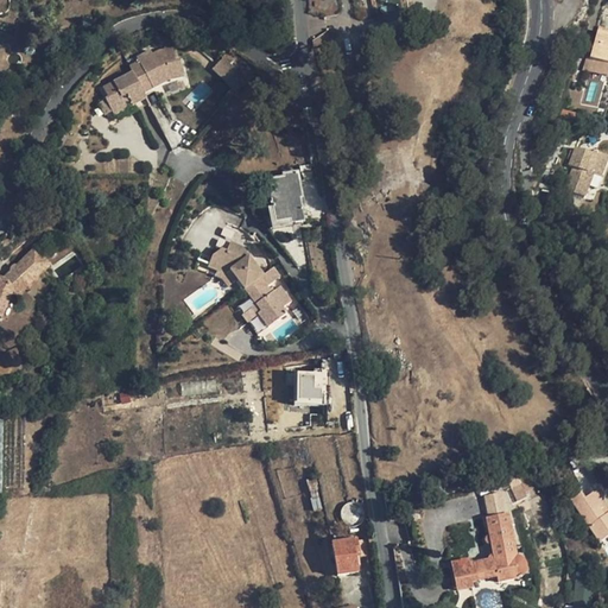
[(133,73),(144,93),(169,80),(184,76),(181,61),(176,62),(173,49),(159,51),(153,55),(151,50),(137,58),(139,62),(131,67),(133,73)]
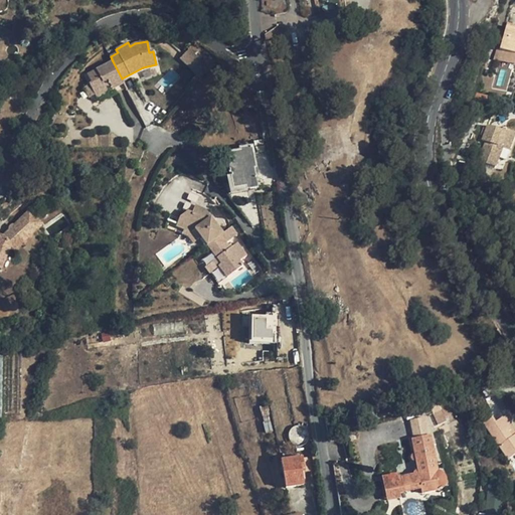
[(181,58),(199,74),(209,64),(190,47),(181,58)]
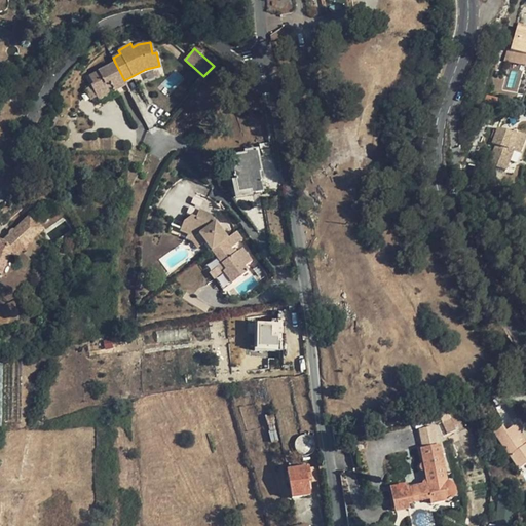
[(124,80),(115,63),(89,76),(94,84),(91,86),(99,100),(126,84),(124,80)]
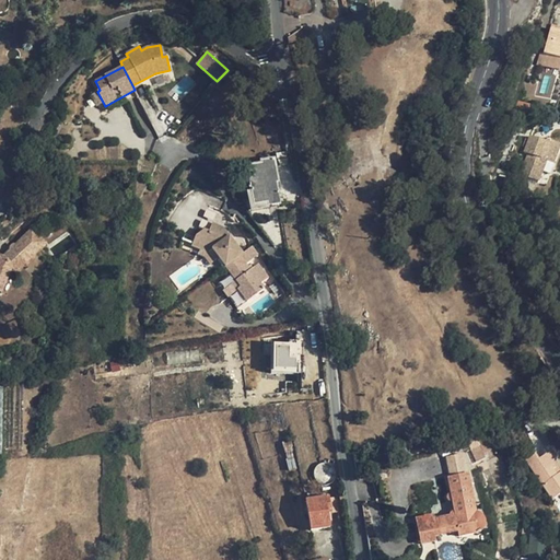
[(103,103),(97,92),(91,95),(96,106),(103,103)]
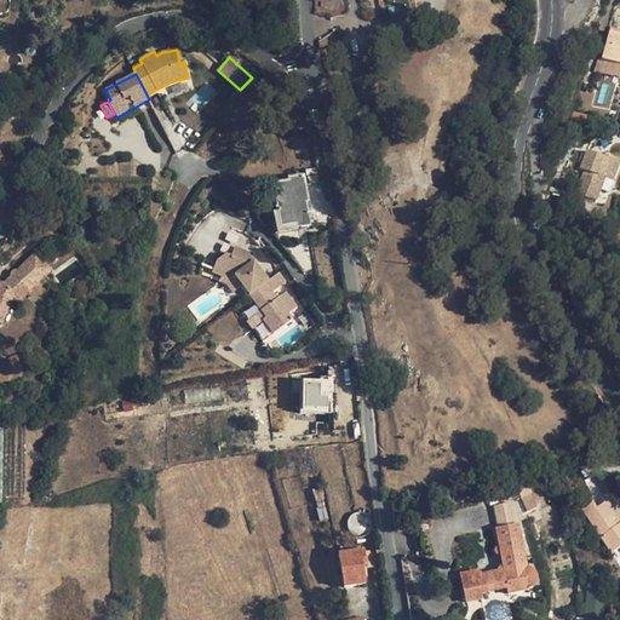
[(591,199),(596,190),(602,178),(610,183),(619,164),(619,161),(606,154),(604,158),(587,149),(579,166),(583,168),(573,189),(591,199)]
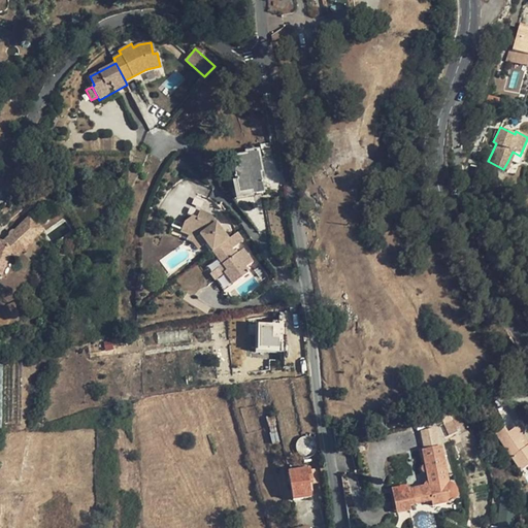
[(262,172),(258,151),(232,156),(238,195),(252,192),(253,196),(264,194),(261,173),(262,172)]
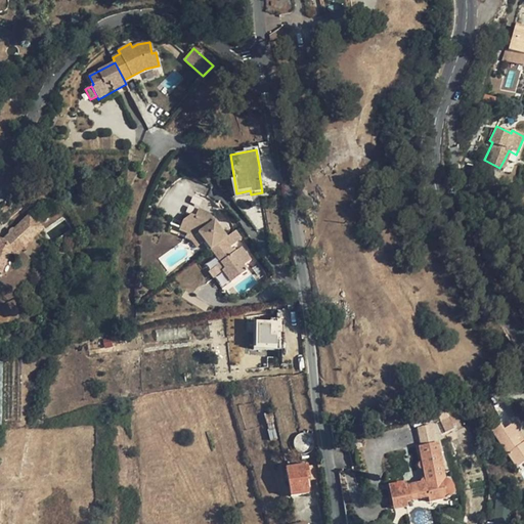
[(511,165),(516,155),(509,150),(504,161),(511,165)]
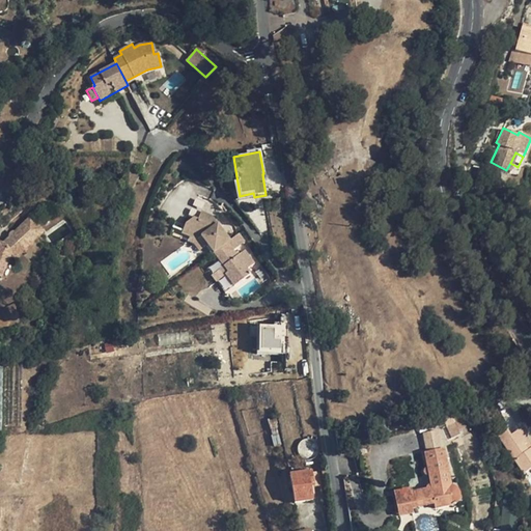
[(190,236),(197,240),(203,248),(207,245),(214,253),(229,242),(212,217),(201,213),(198,220),(194,219),(185,224),(182,233),(190,236)]
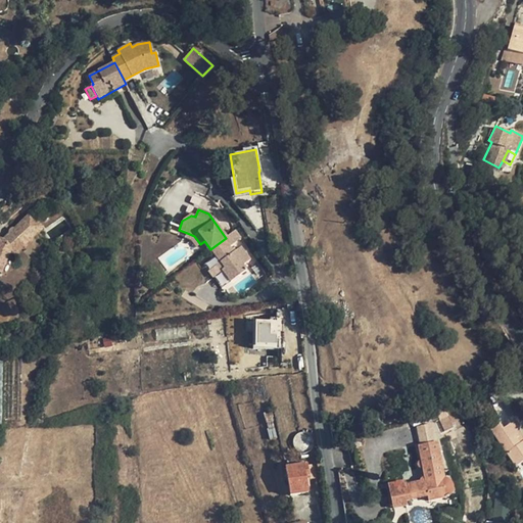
[(0,273),(1,274),(10,251),(19,242),(24,246),(43,228),(30,214),(14,229),(12,229),(10,230),(9,232),(10,233),(11,235),(8,239),(6,237),(3,239),(0,237),(0,273)]
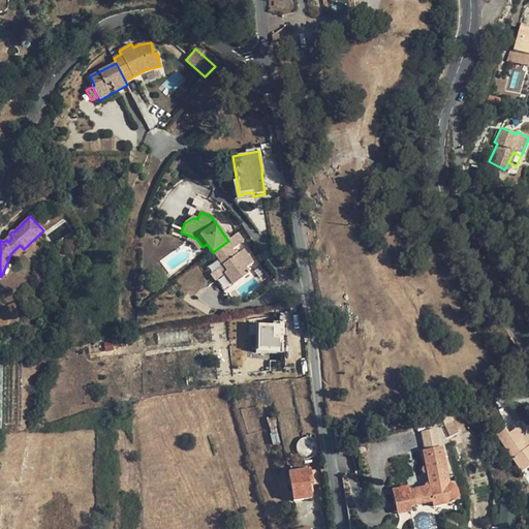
[(228,241),(213,252),(223,266),(227,271),(224,274),(225,274),(234,285),(250,273),(246,269),(253,262),(244,250),(237,255),(232,249),(244,241),(239,234),(228,241)]
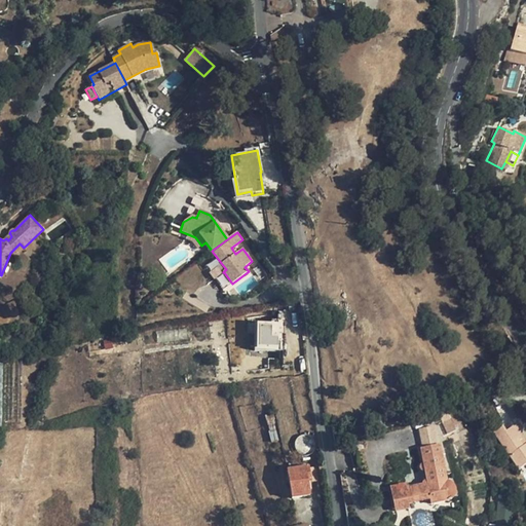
[(195,237),(192,242),(197,250),(201,246),(195,237)]
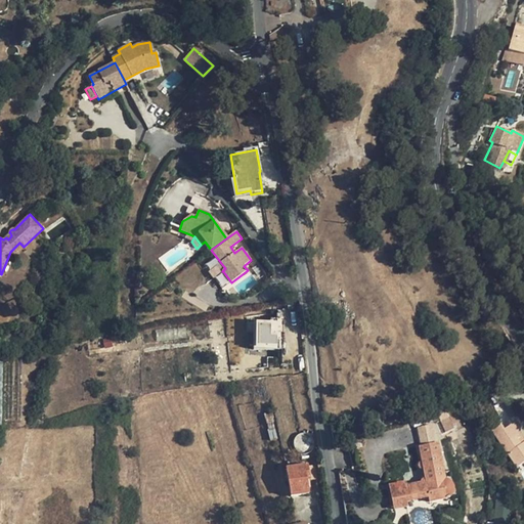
[(19,243),(10,252),(14,255),(24,247),(19,243)]
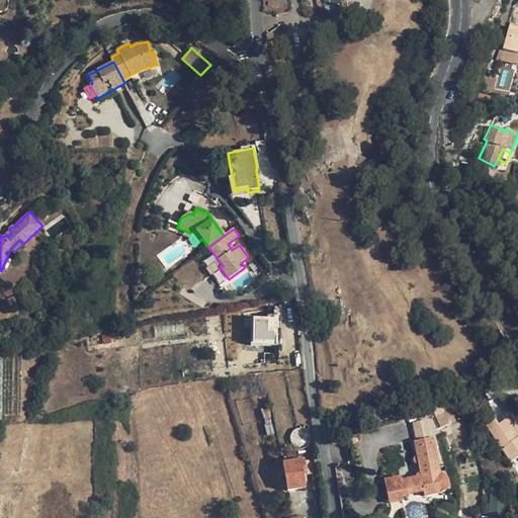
[(210,265),(216,272),(221,268),(220,268),(223,265),(219,260),(210,265)]
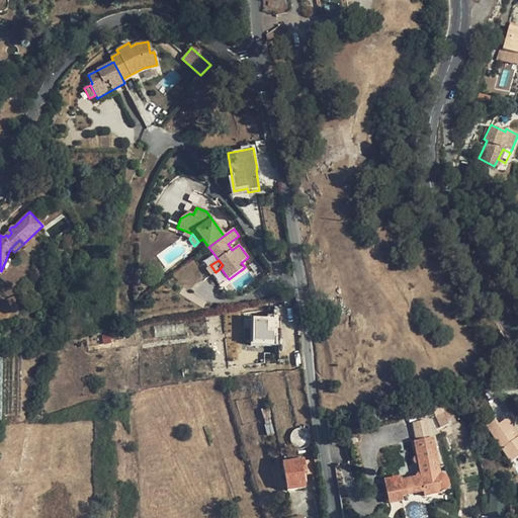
[(249,318),(251,344),(276,343),(275,328),(269,328),(269,317),(249,318)]
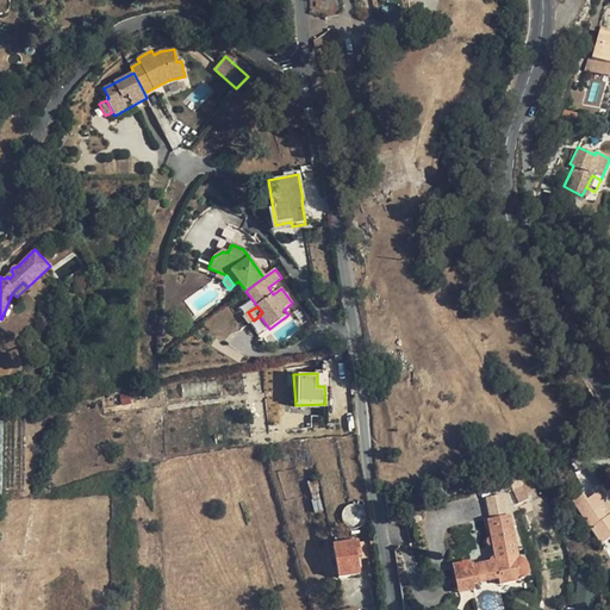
[(602,543),(609,536),(609,515),(609,516),(595,496),(586,500),(583,495),(573,502),(602,543)]
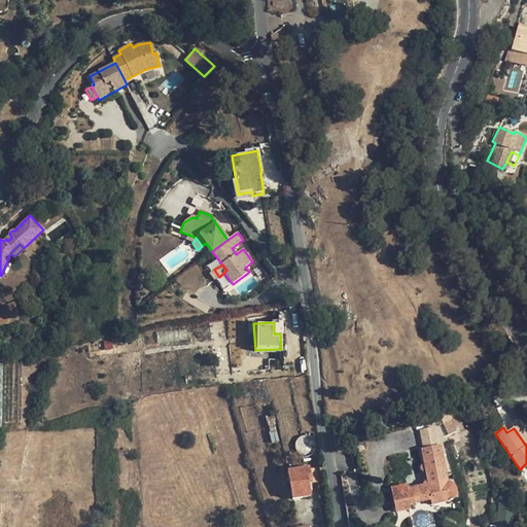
[(436,448),(431,449),(423,451),(421,451),(424,465),(421,467),(422,471),(425,472),(426,483),(424,484),(423,486),(410,489),(407,487),(405,487),(391,489),(396,513),(408,510),(408,505),(431,500),(432,505),(445,503),(451,500),(454,497),(455,495),(454,489),(450,484),(444,483),(436,448)]
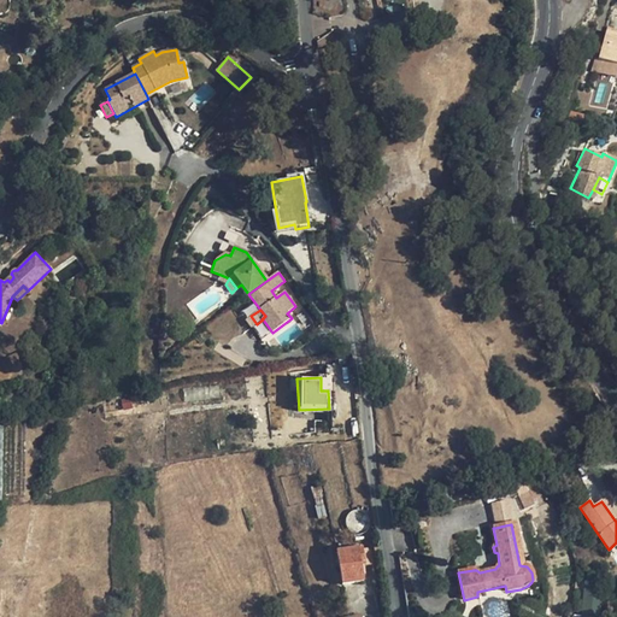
[(362,548),(338,552),(342,586),(363,581),(360,566),(374,564),(370,548),(362,550),(362,548)]
